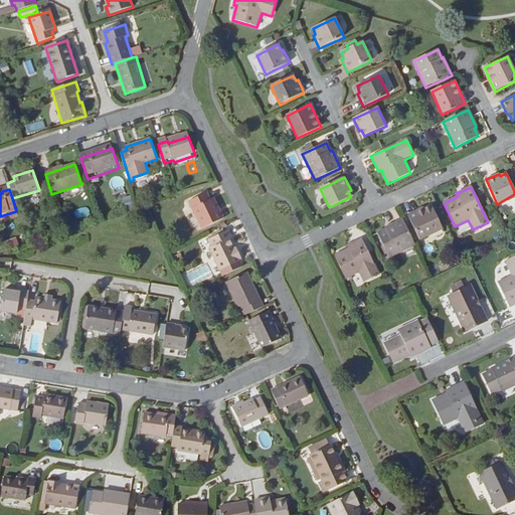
[(202,228),(224,217),(214,197),(210,198),(207,192),(190,200),(202,228)]
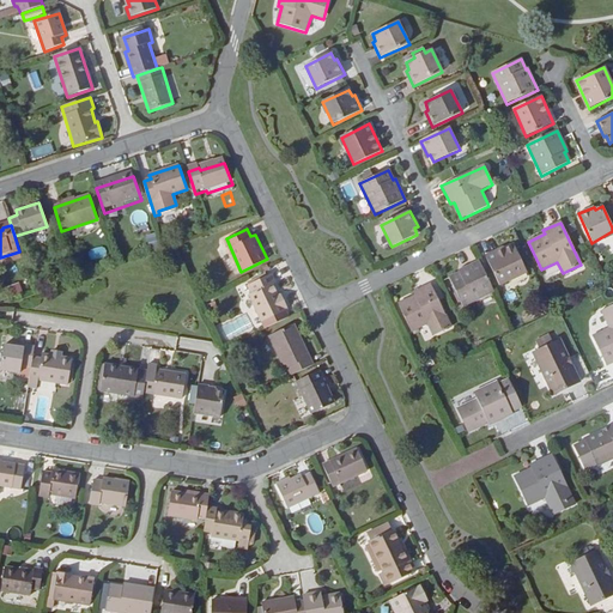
[(526,272),(514,246),(486,259),(499,285),(526,272)]
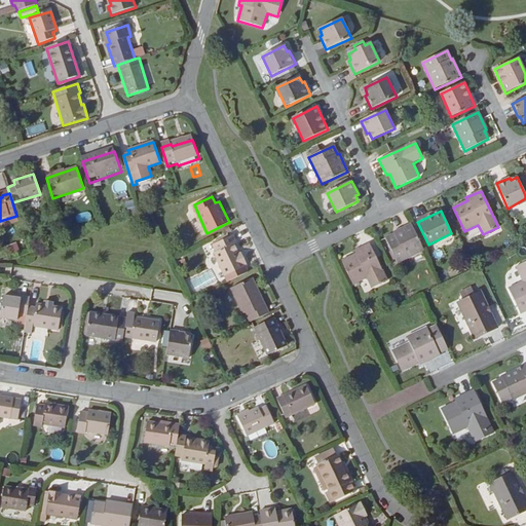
[(411,224),(393,233),(395,234),(385,238),(397,263),(423,250),(411,224)]
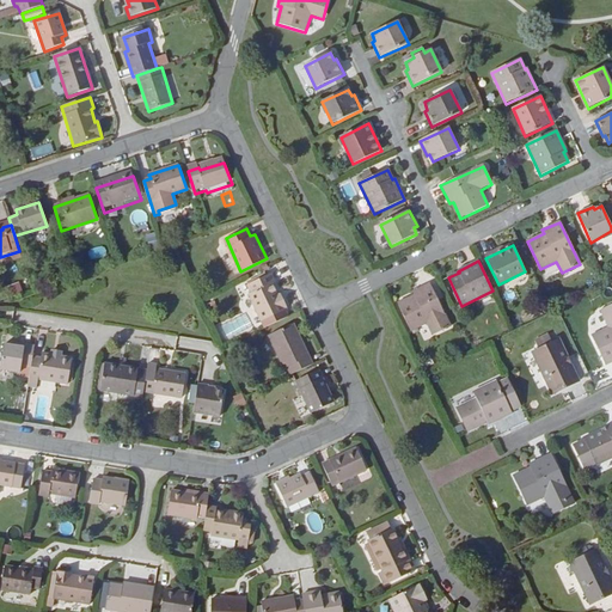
[(288,306),(283,297),(281,298),(274,283),(276,282),(273,274),(249,286),(252,293),(250,295),(265,328),(276,323),(273,316),(286,310),(285,308),(288,306)]
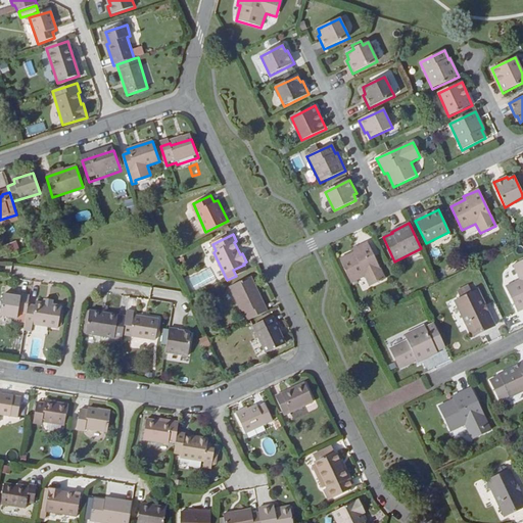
[(7,255),(19,251),(17,242),(4,246),(7,255)]
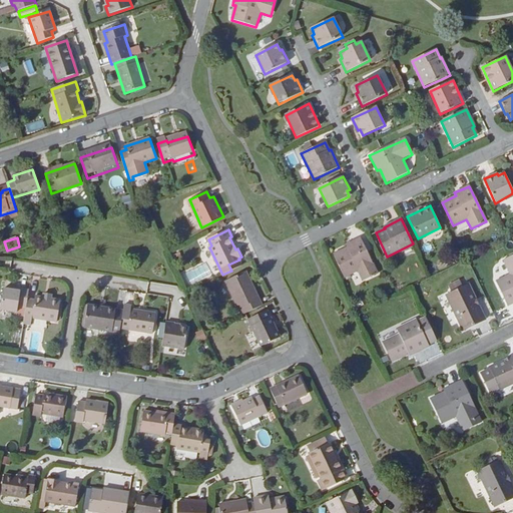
[(377,274),(361,238),(346,245),(347,248),(333,254),(344,278),(357,271),(362,281),(377,274)]
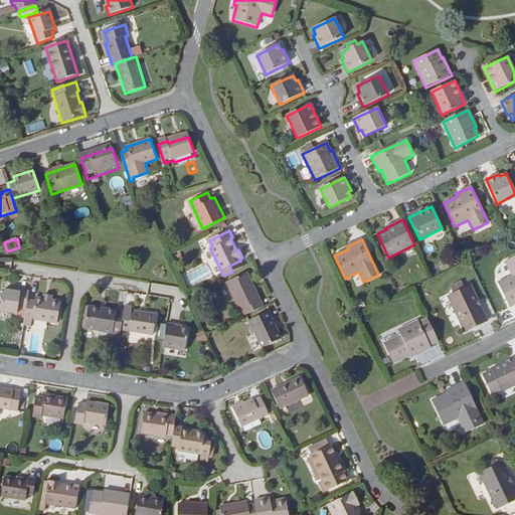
[(514,258),(506,263),(512,276),(498,283),(510,306),(514,303),(514,258)]
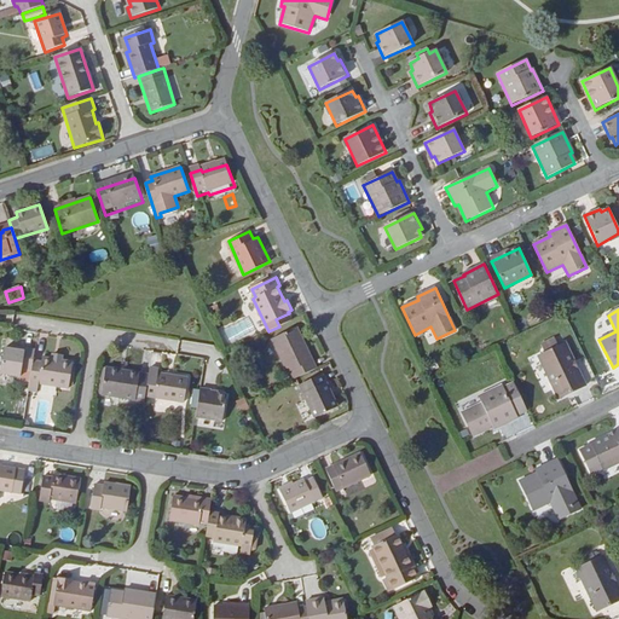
[(318,369),(306,345),(302,346),(295,329),(273,340),(290,372),(293,371),(296,379),(318,369)]
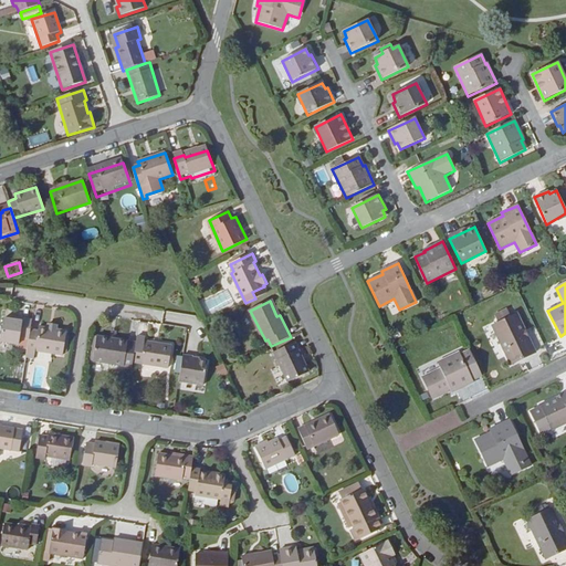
[(492,326),(511,365),(534,353),(516,315),(492,326)]
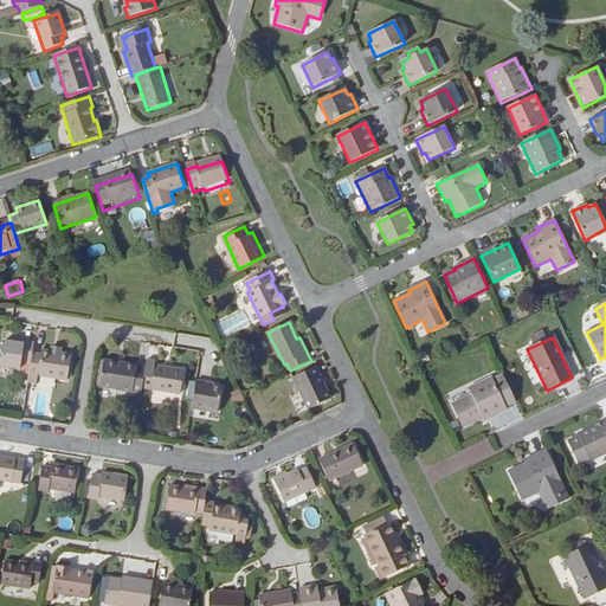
[(32,365),(34,354),(36,345),(26,343),(25,346),(7,342),(2,367),(21,369),(23,362),(32,365)]
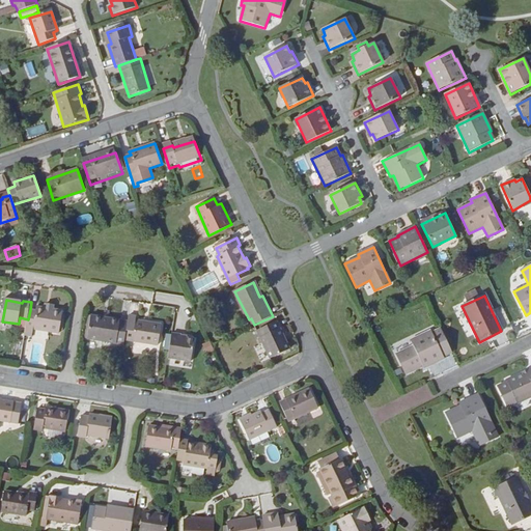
[(30,310),(28,319),(27,330),(26,337),(33,338),(34,331),(60,335),(63,312),(38,308),(37,312),(30,310)]
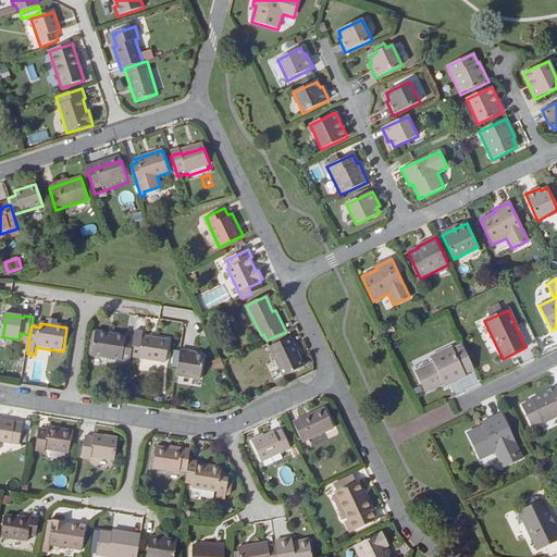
[(132,362),(136,337),(98,332),(94,357),(132,362)]
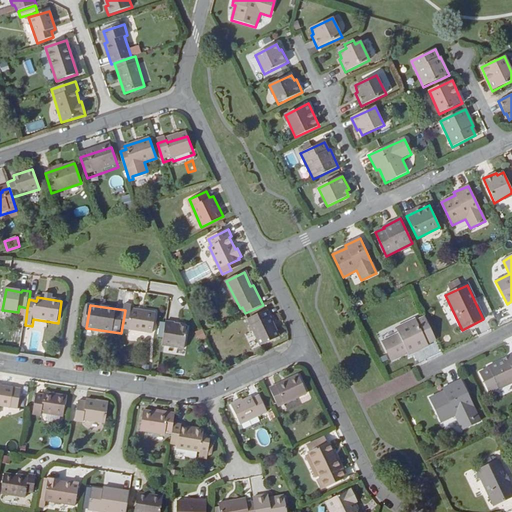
[(275,325),(267,309),(248,319),(261,345),(278,337),(273,326),(275,325)]
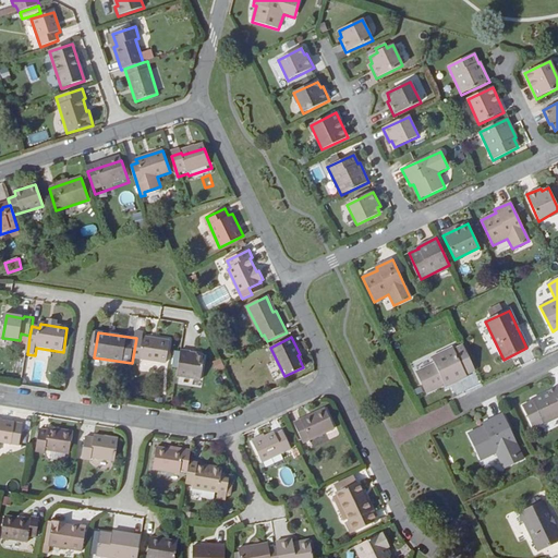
[(141,362),(167,366),(171,342),(144,338),(141,362)]
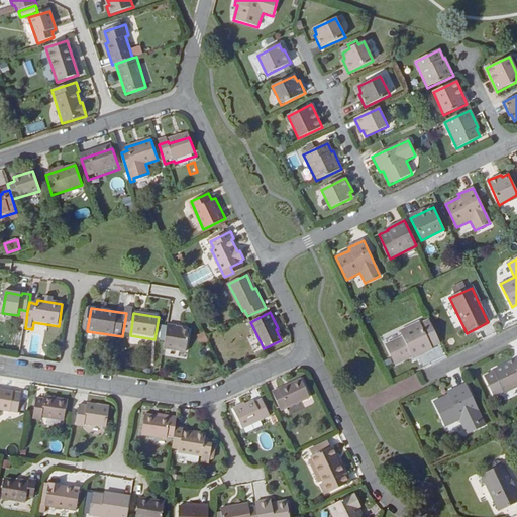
[(418,322),(399,331),(402,337),(386,344),(395,365),(411,356),(412,358),(431,349),(430,347),(440,342),(429,320),(419,324),(418,322)]
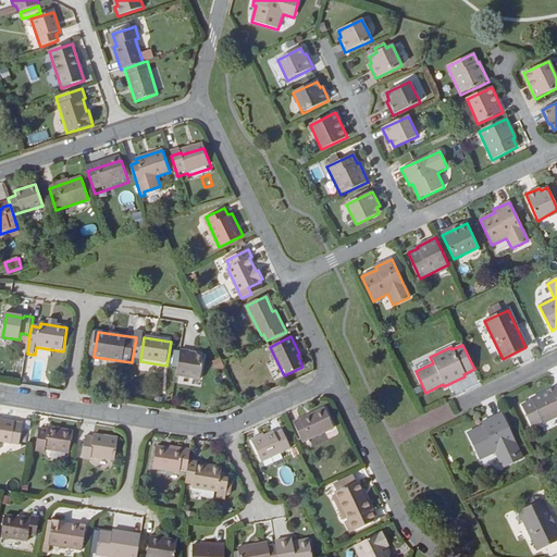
[(201,380),(205,358),(190,356),(190,353),(181,351),(176,376),(201,380)]
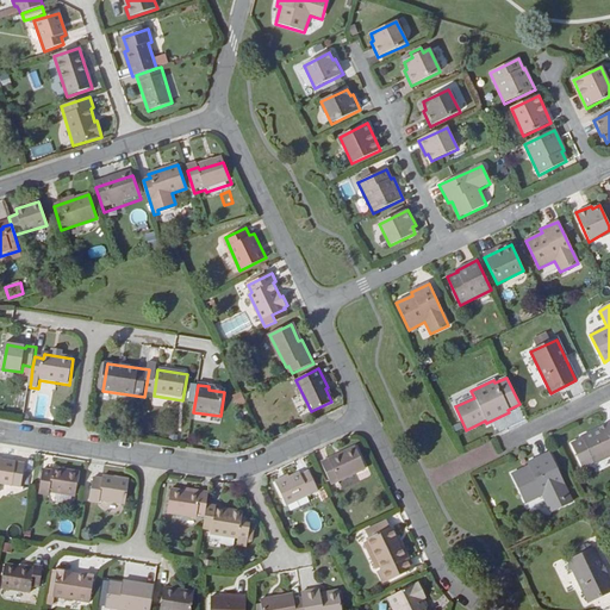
[(241,392),(232,396),(237,408),(246,404),(241,392)]
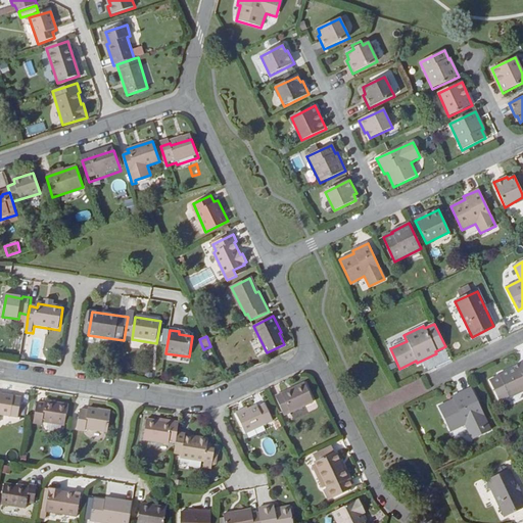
[(510,396),(522,390),(522,363),(500,375),(500,376),(491,380),(501,399),(509,395),(510,396)]
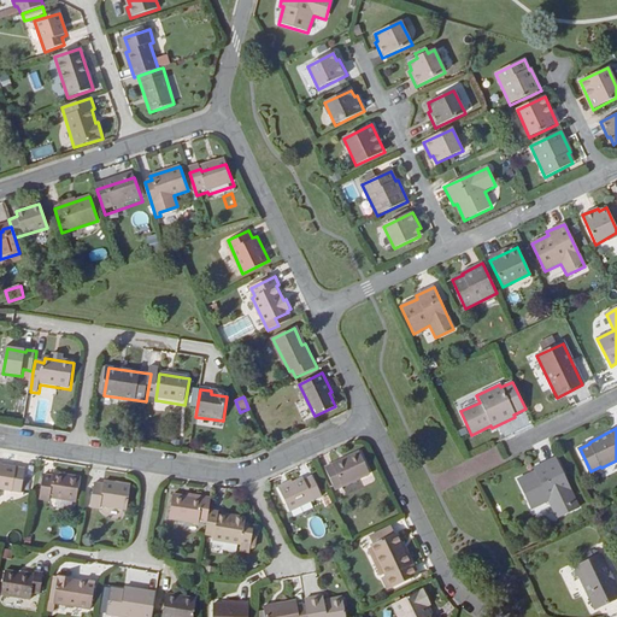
[(327,468),(338,489),(371,474),(362,451),(327,468)]
